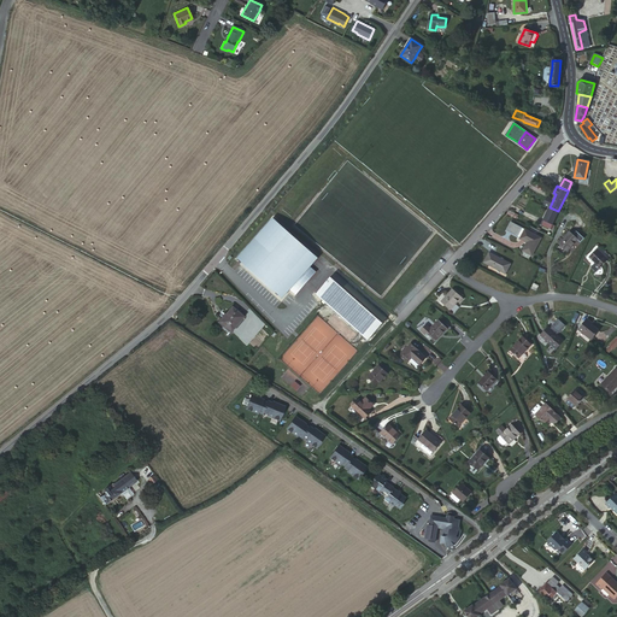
[(552,224),(558,211),(550,207),(541,225),(552,230),(554,225),(552,224)]
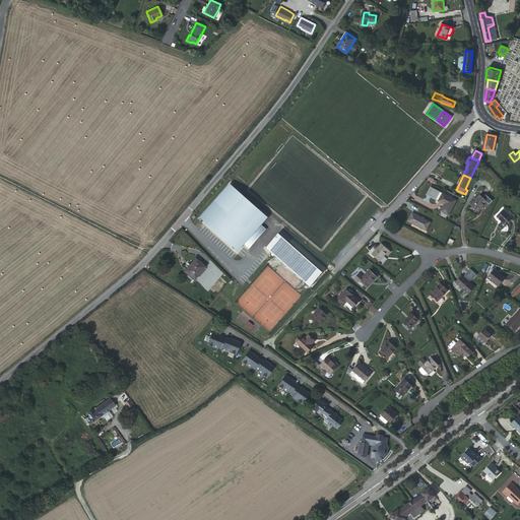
[(250,249),(266,230),(261,224),(267,217),(232,185),(201,219),(237,251),(244,244),(250,249)]
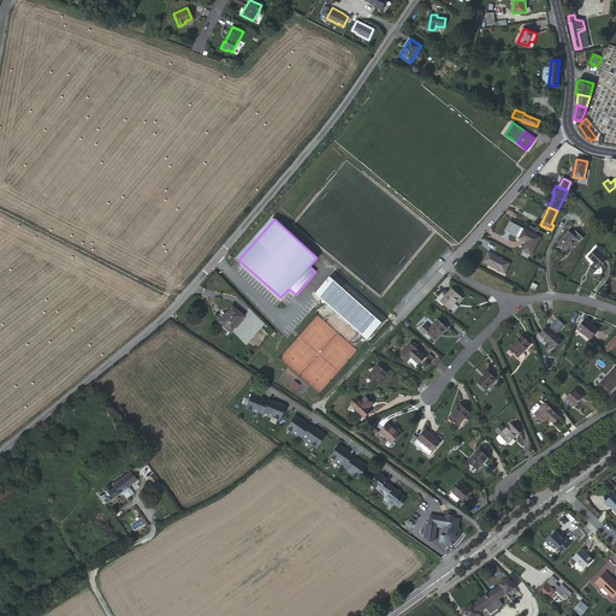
[(505,230),(517,236),(521,227),(510,221),(505,230)]
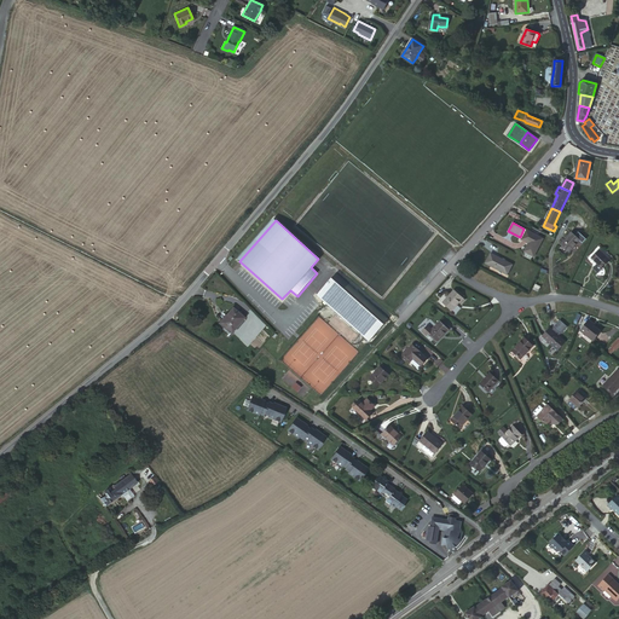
[(522,238),(522,239),(530,243),(525,252),(533,255),(543,238),(527,230),(522,238)]
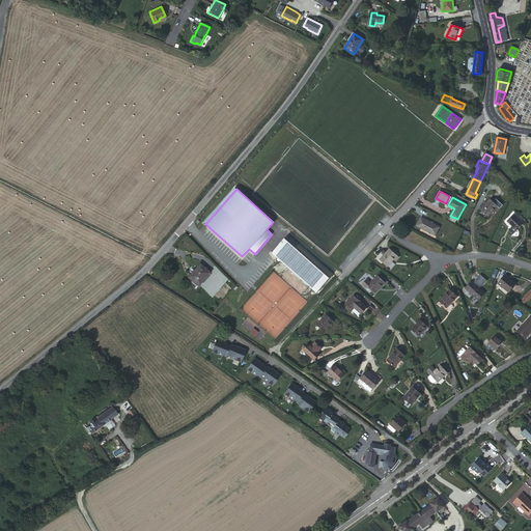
[(490,199),(481,210),(488,216),(497,206),(490,199)]
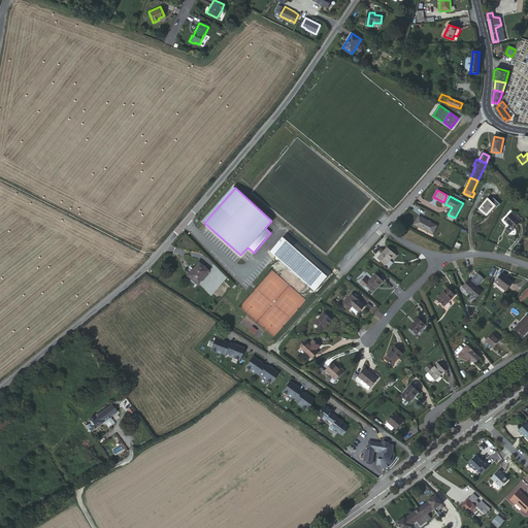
[(512,213),(504,220),(514,229),(520,222),(512,213)]
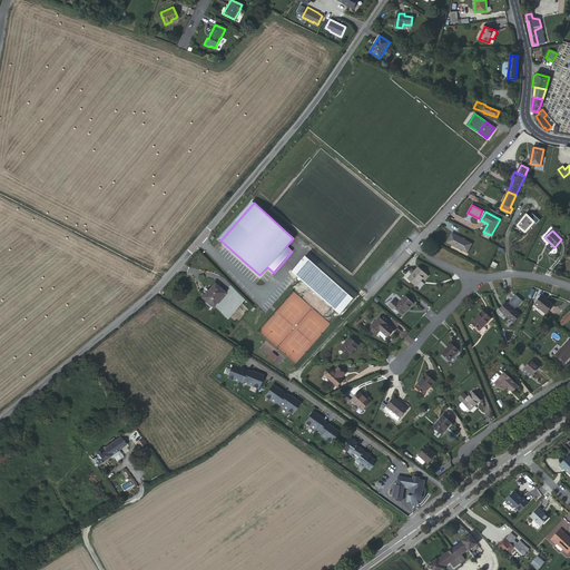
[(452,234),(448,243),(467,253),(471,244),(452,234)]
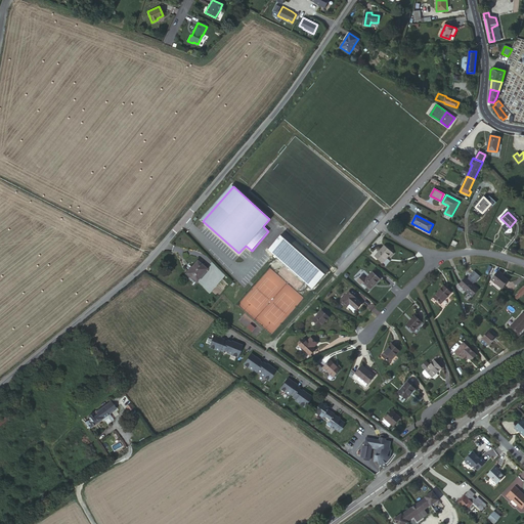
[(285,232),(269,250),(312,289),(328,271),(285,232)]
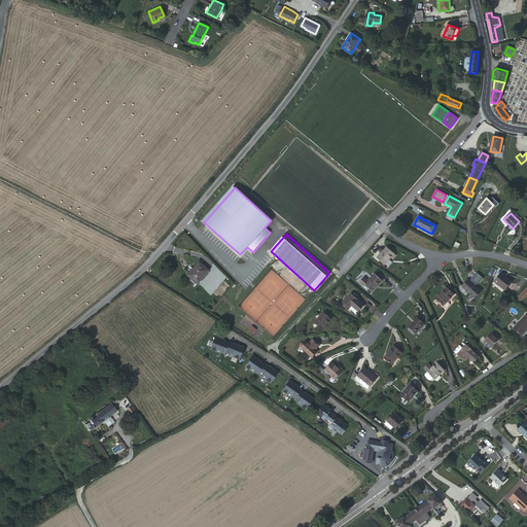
[(393,253),(387,248),(386,247),(378,257),(385,264),(391,257),(391,258),(394,254),(393,253)]
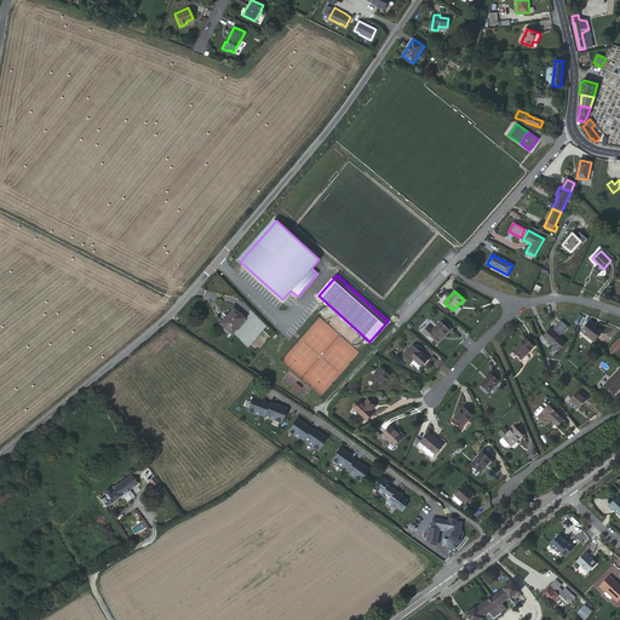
[(228,319),(222,325),(233,333),(245,319),(233,309),(227,317),(228,319)]
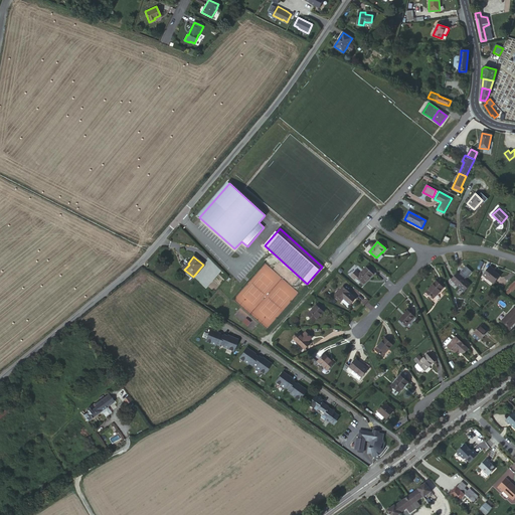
[(488,277),(487,278),(494,284),(500,276),(493,270),(494,269),(490,266),(484,274),(488,277)]
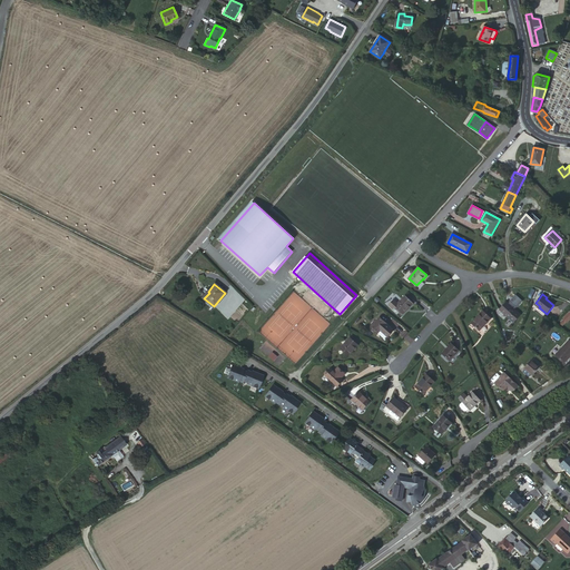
[(507,303),(500,310),(513,322),(520,315),(513,310),(516,307),(517,307),(522,301),(516,295),(509,302),(511,303),(509,305),(507,303)]
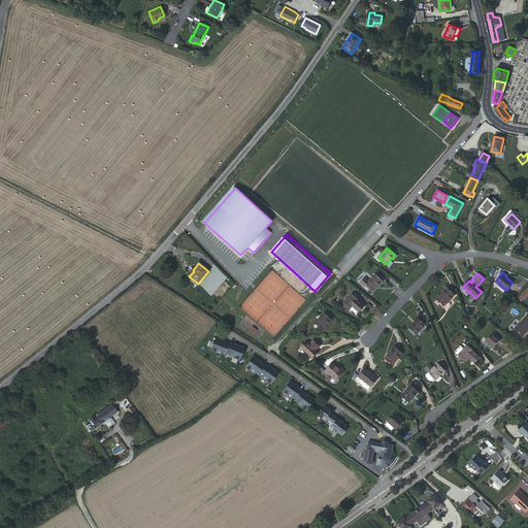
[(383,281),(375,274),(368,282),(365,277),(361,283),(364,286),(366,285),(372,291),(383,281)]
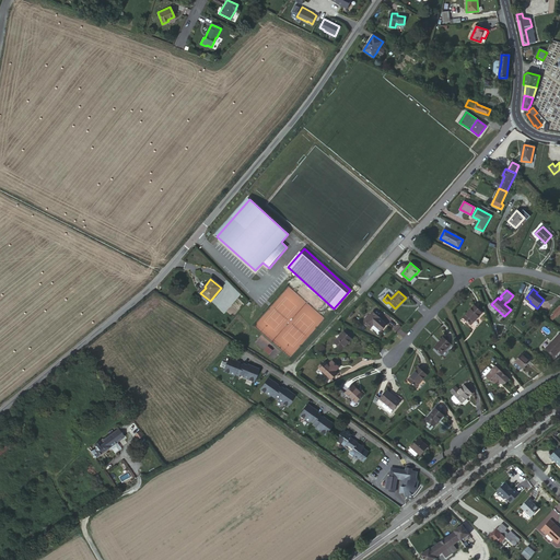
[(475,305),(464,317),(471,324),(482,313),(475,305)]
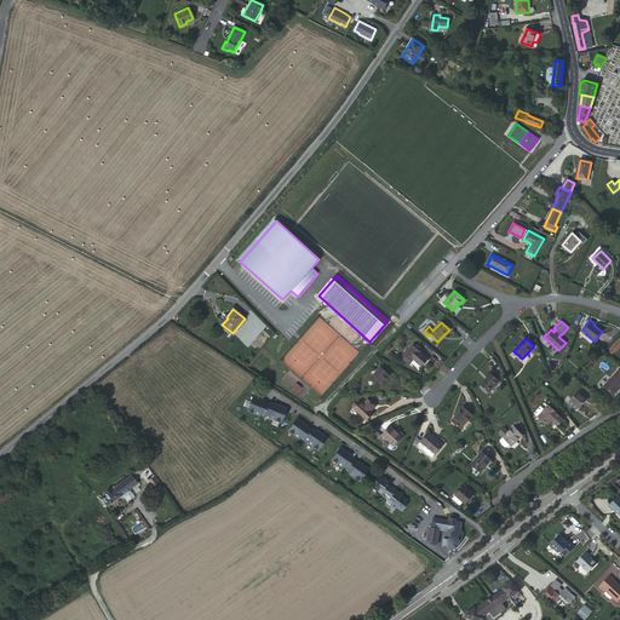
[(407,351),(406,354),(403,356),(411,362),(414,359),(419,352),(420,351),(413,345),(407,351)]
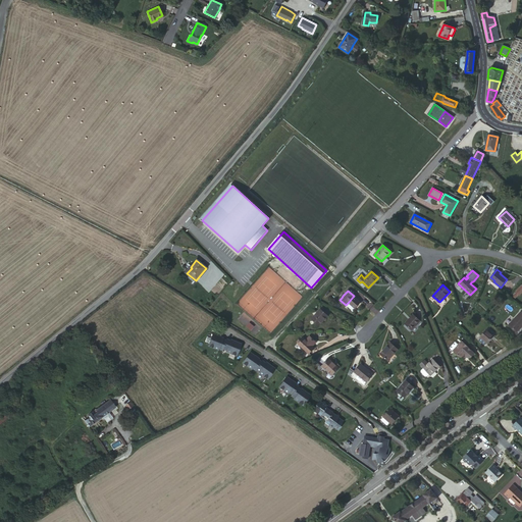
[(353,297),(349,302),(355,308),(360,303),(353,297)]
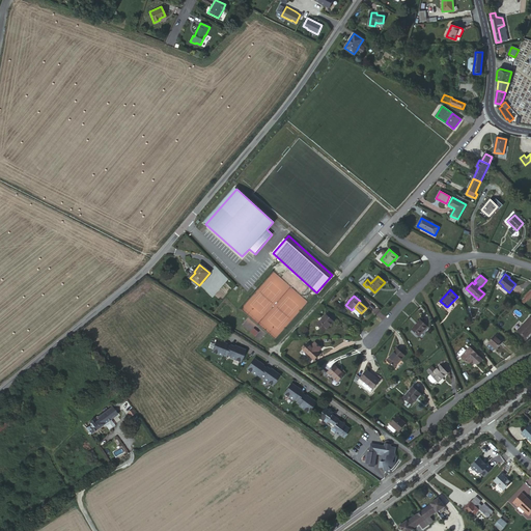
[(326,314),(317,325),(325,331),(333,322),(326,314)]
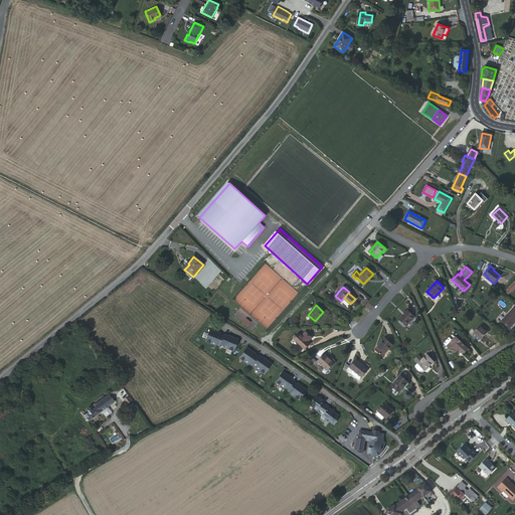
[(514,308),(514,307),(502,321),(510,328),(514,321),(514,308)]
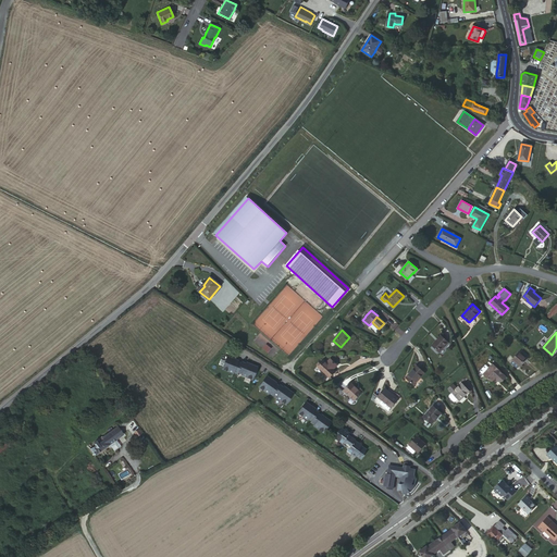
[(441,336),(432,345),(440,351),(448,342),(441,336)]
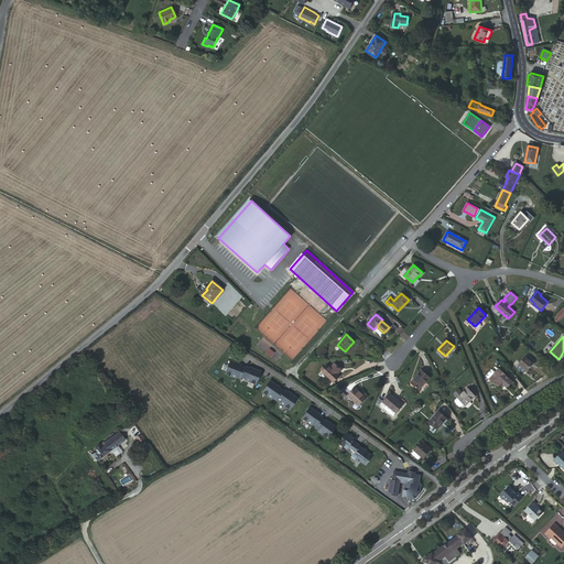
[(527,356),(519,365),(520,366),(518,368),(523,373),(525,370),(527,371),(534,364),(527,356)]
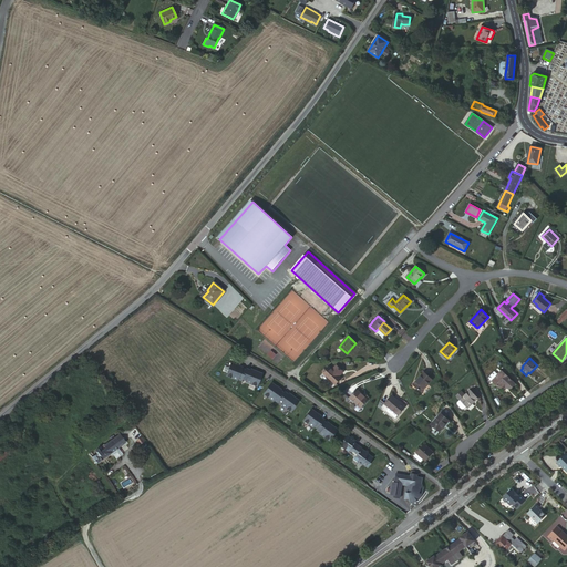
[(232,363),(226,375),(237,380),(237,379),(241,381),(241,379),(246,381),(246,382),(257,387),(261,373),(256,371),(255,372),(246,369),(246,370),(237,367),(237,366),(232,363)]
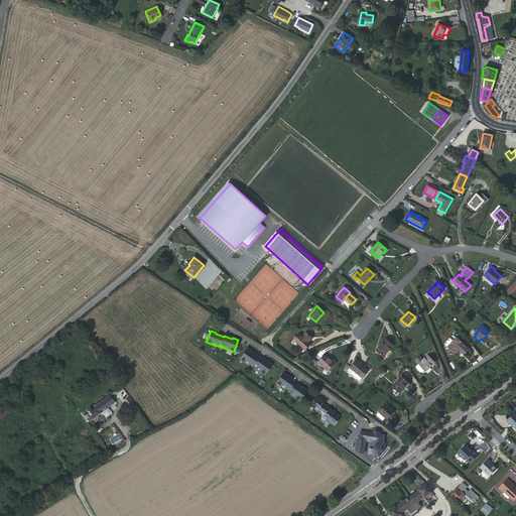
[(294,340),(305,350),(310,345),(308,343),(307,341),(311,337),(306,333),(302,337),(299,334),(296,337),(294,340)]
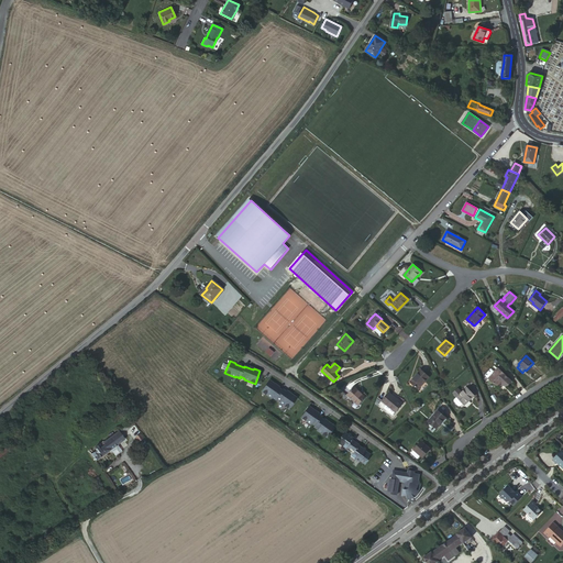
[(487,377),(496,386),(500,382),(504,386),(508,385),(511,382),(506,376),(506,375),(498,367),(495,372),(492,370),(487,375),(487,377)]
